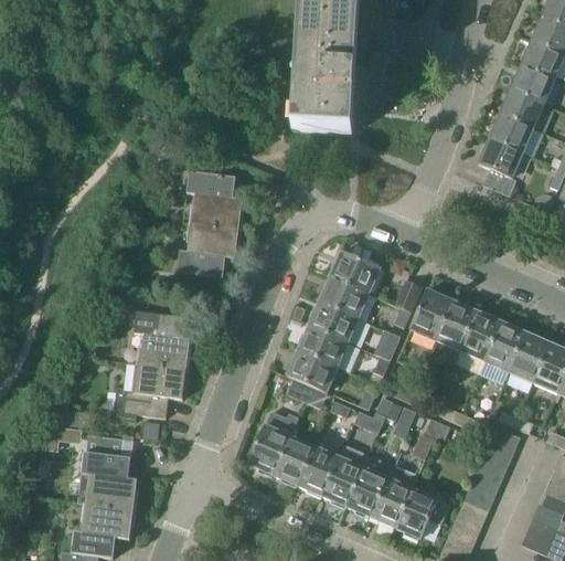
[(300,0),(295,91),(292,129),(352,133),(358,43),(360,43),(361,36),(362,0),(300,0)]
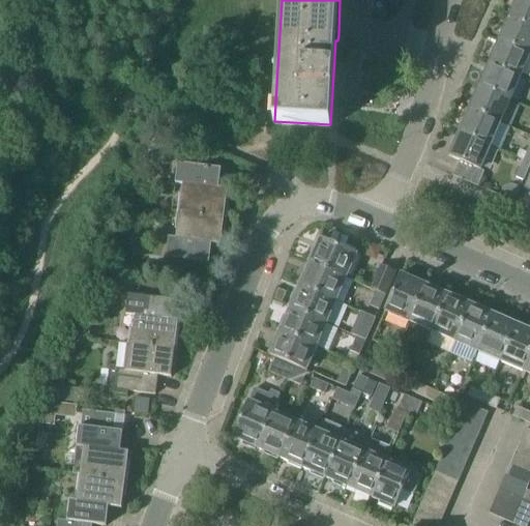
[(516,0),(509,16),(529,24),(529,0),(516,0)]
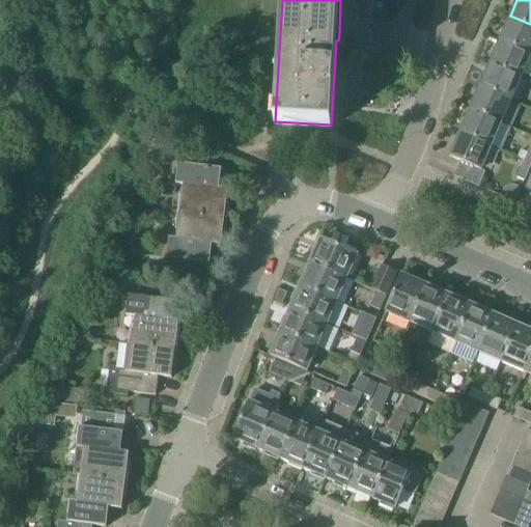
[(530,24),(510,16),(500,38),(530,52),(530,24)]
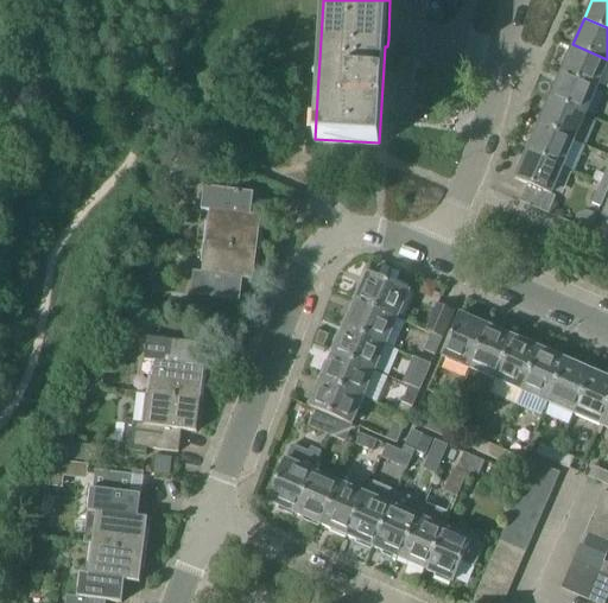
[(607,62),(607,59),(572,44),(562,70),(597,86),(607,62)]
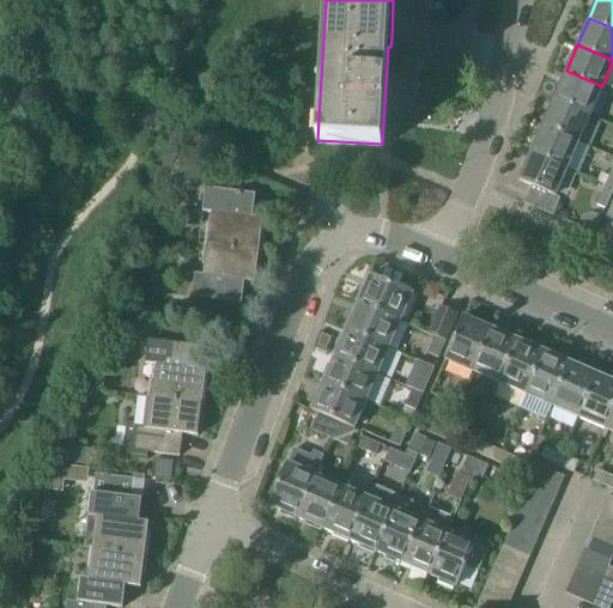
[(602,86),(566,71),(554,97),(592,114),(602,86)]
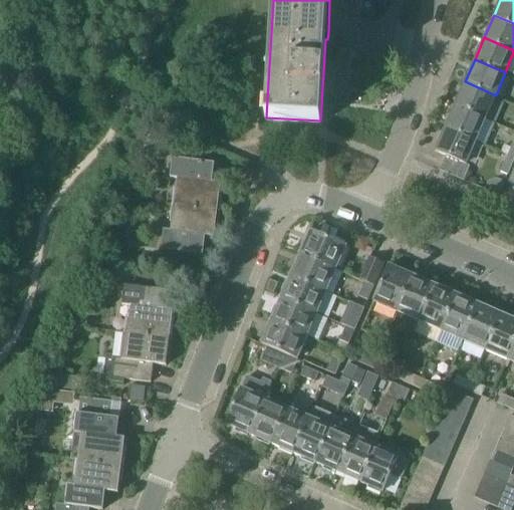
[(496,95),(465,81),(455,103),(486,116),(496,95)]
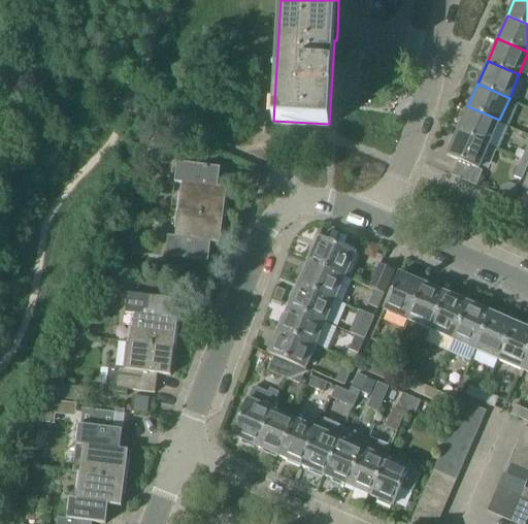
[(499,120),(467,106),(458,129),(490,142),(499,120)]
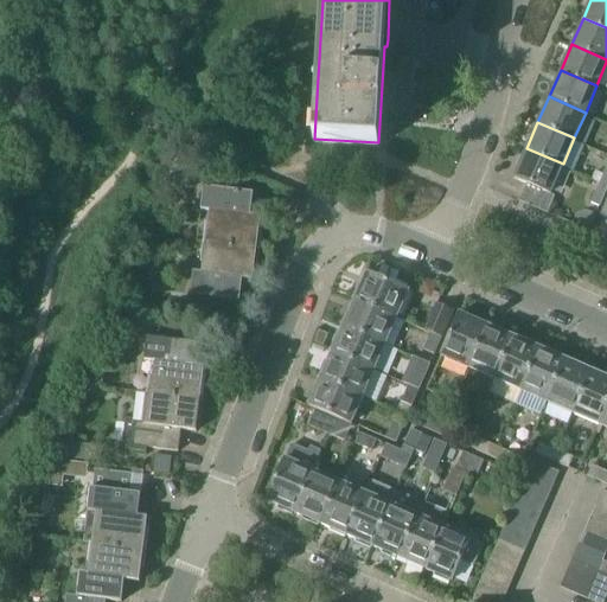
[(515,175),(526,180),(551,191),(563,164),(526,148),(515,175)]
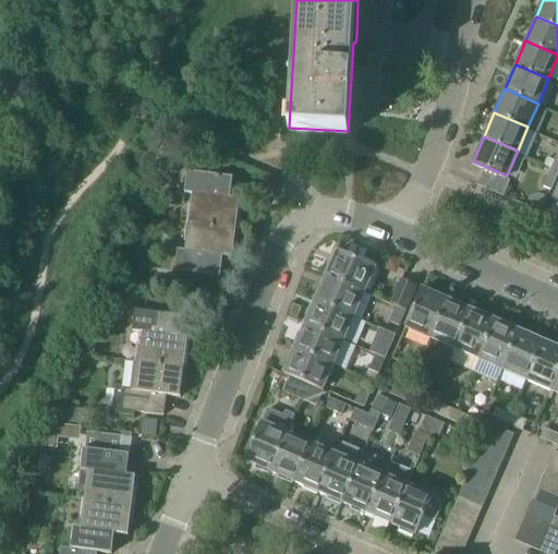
[(543,183),(552,187),(557,170),(557,168),(552,165),(543,183)]
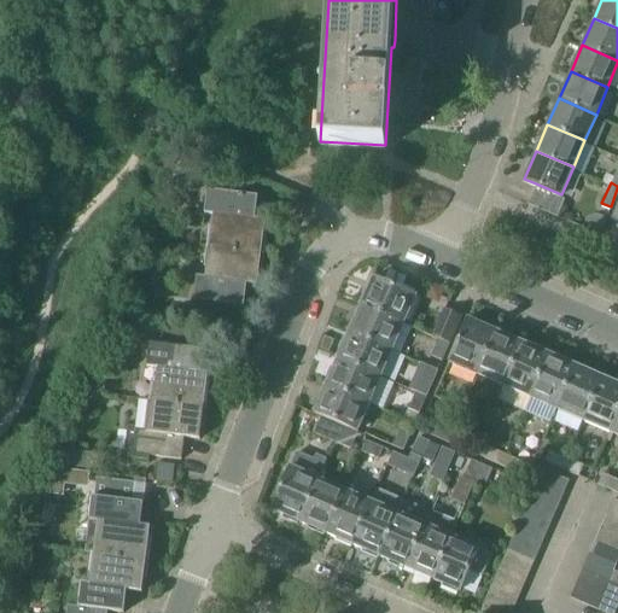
[(257,193),(252,192),(208,187),(205,210),(213,211),(209,243),(261,249),(264,216),(255,215),(257,193)]
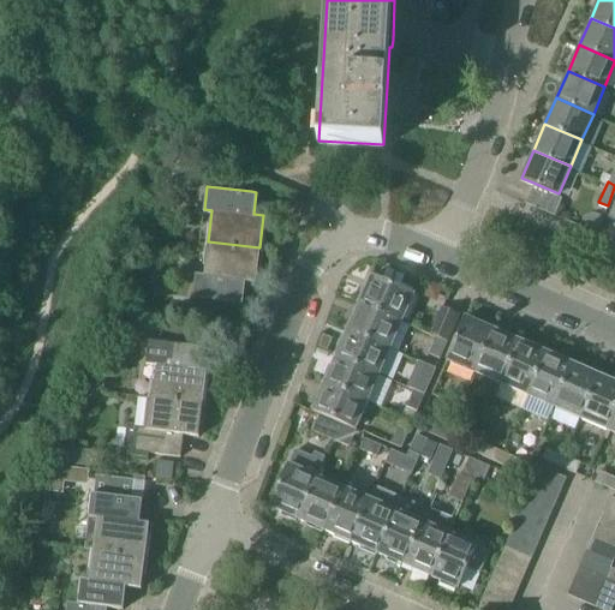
[(203,273),(196,273),(192,295),(238,301),(240,279),(255,281),(260,247),(208,241),(203,273)]
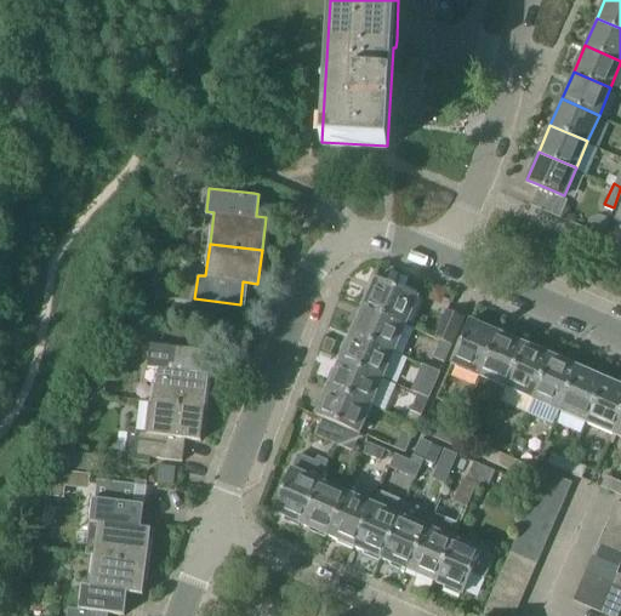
[(417,295),(375,277),(363,304),(405,323),(417,295)]
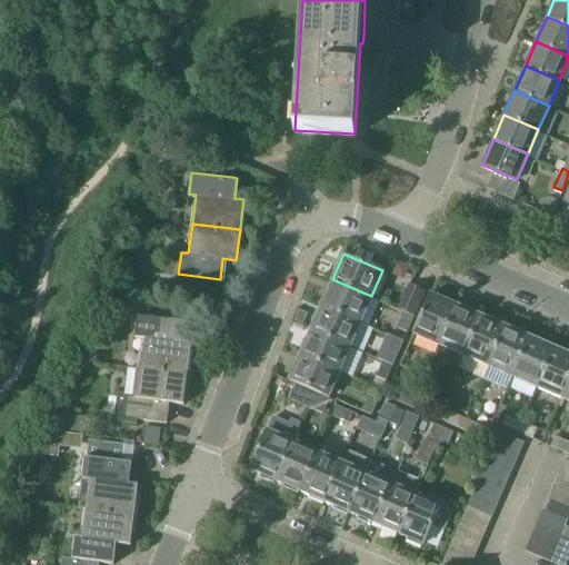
[(371,296),(332,279),(322,304),(361,320),(371,296)]
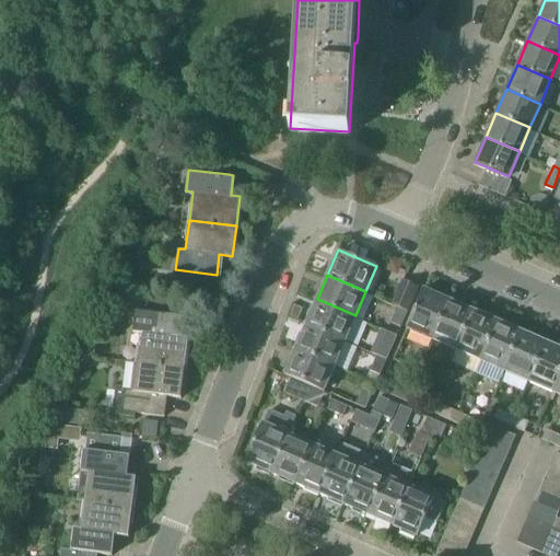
[(392,302),(397,304),(397,305),(407,310),(418,284),(403,277),(392,302)]
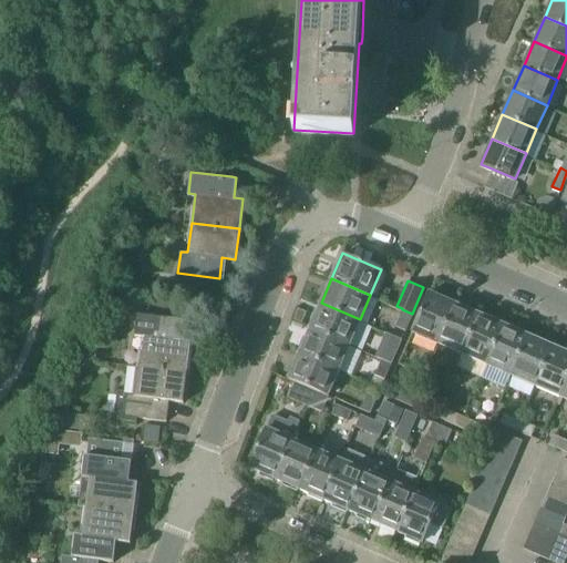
[(437,343),(455,303),(429,290),(411,330),(437,343)]
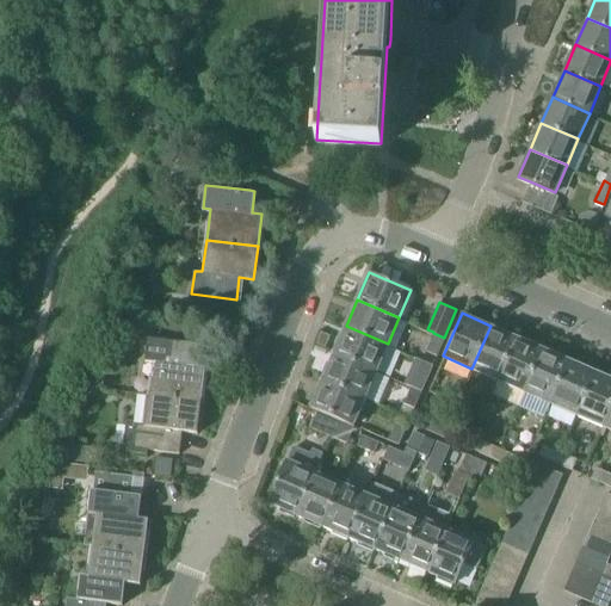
[(388,344),(346,326),(334,352),(376,370),(388,344)]
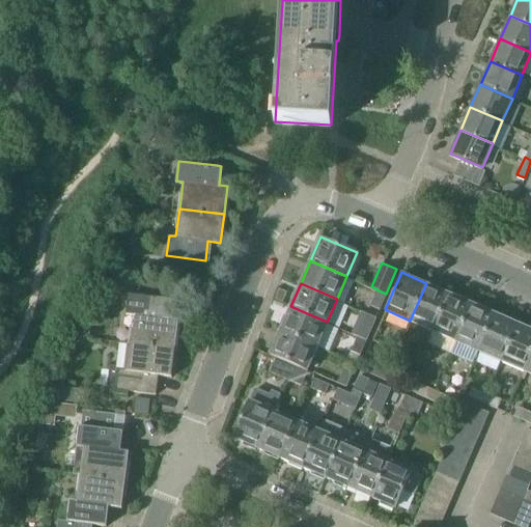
[(426,283),(410,321),(431,330),(448,293),(426,283)]
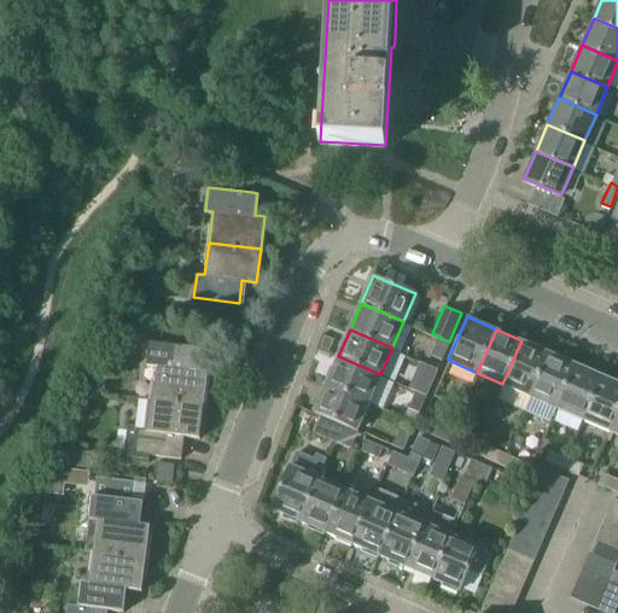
[(449,342),(438,337),(431,352),(442,357),(449,342)]
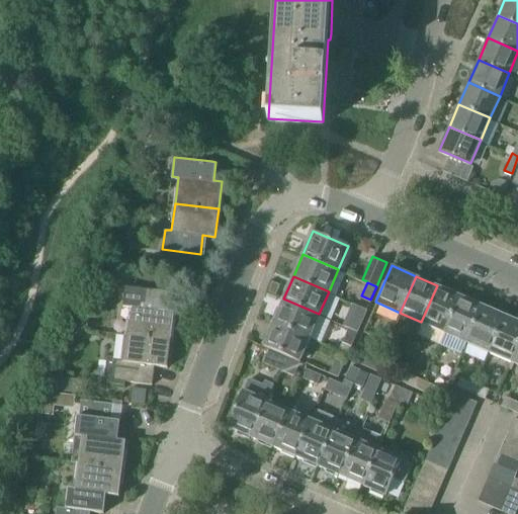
[(126,284),(123,305),(130,306),(126,333),(171,339),(174,311),(167,310),(169,290),(164,289),(126,284)]
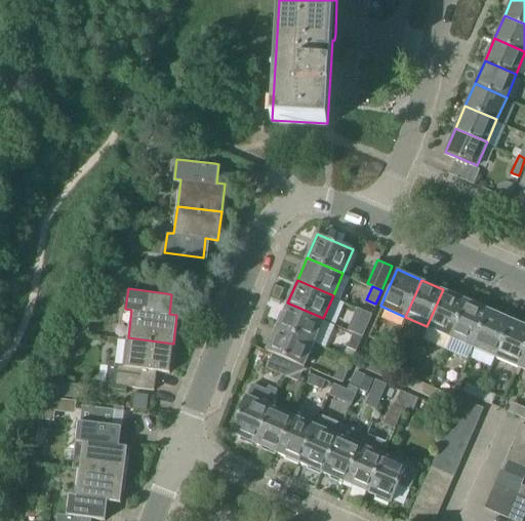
[(427,326),(448,335),(449,336),(466,299),(443,289),(427,326)]
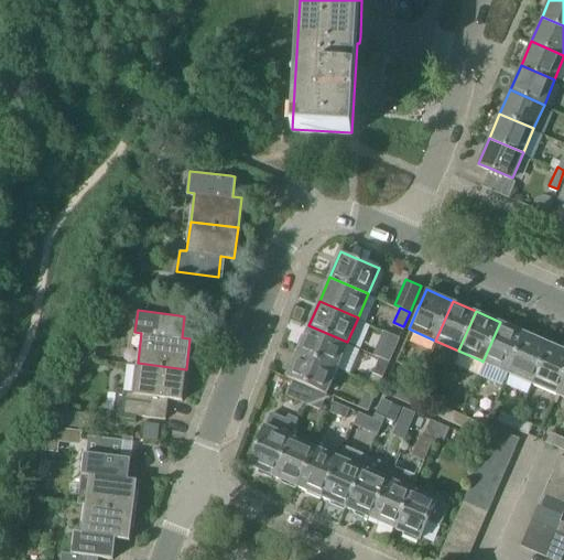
[(500,322),(483,362),(477,375),(501,385),(507,372),(524,332),(500,322)]
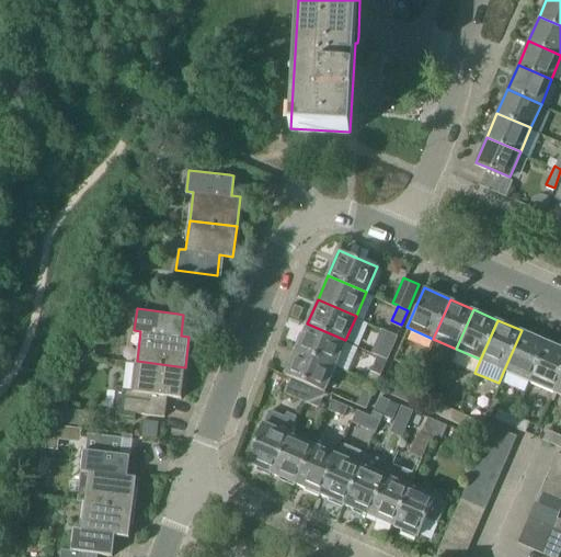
[(345,340),(307,324),(297,348),(335,364),(345,340)]
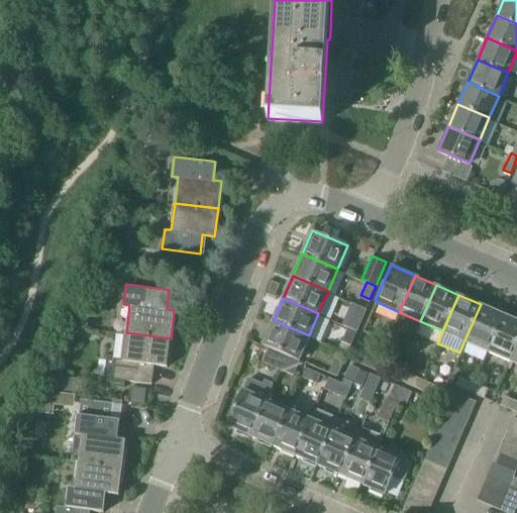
[(481,304),(464,340),(488,350),(503,314),(481,304)]
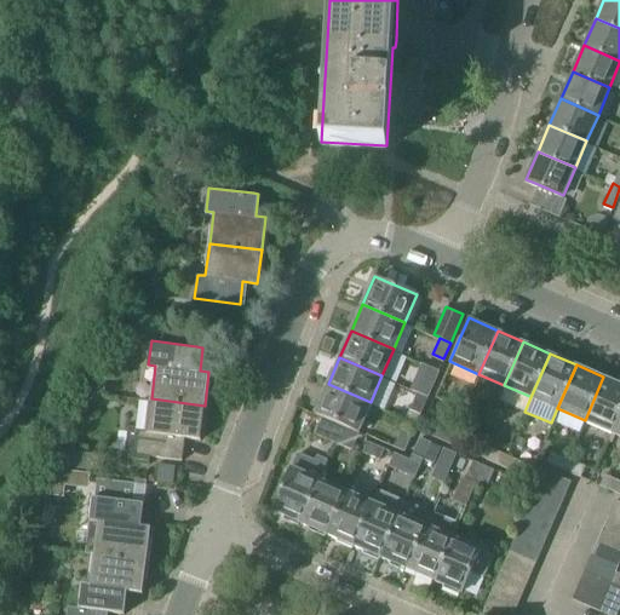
[(417,390),(428,395),(435,379),(423,374),(417,390)]
